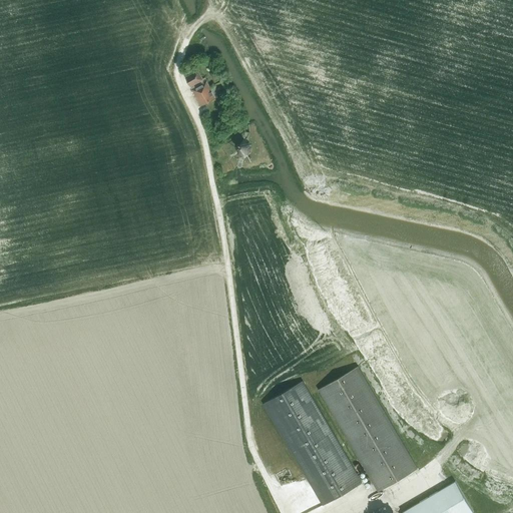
[(202,79),(198,70),(186,77),(190,85),(192,88),(201,105),(216,97),(215,97),(204,78),(202,79)]
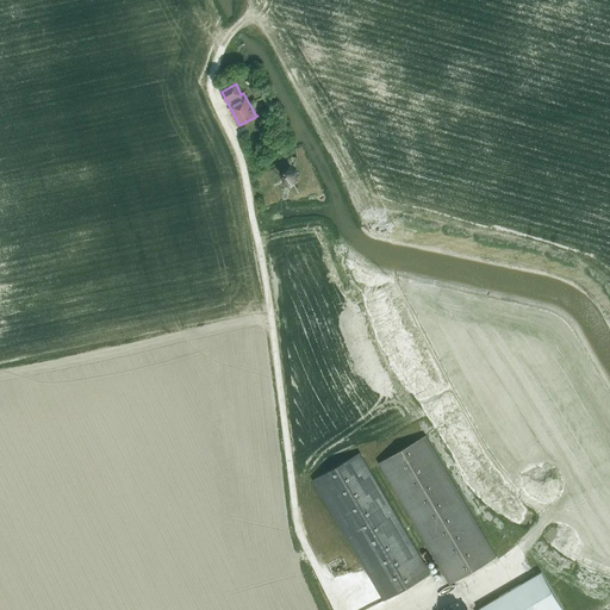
[(250,89),(255,97),(261,93),(257,86),(250,89)]
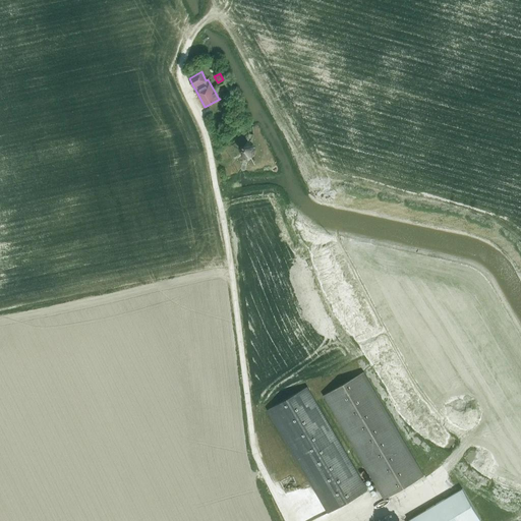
[(255,151),(255,150),(252,146),(251,145),(247,143),(246,143),(242,146),(241,147),(240,152),(240,153),(243,157),(244,157),(248,159),(249,158),(253,156),(254,155),(255,151)]
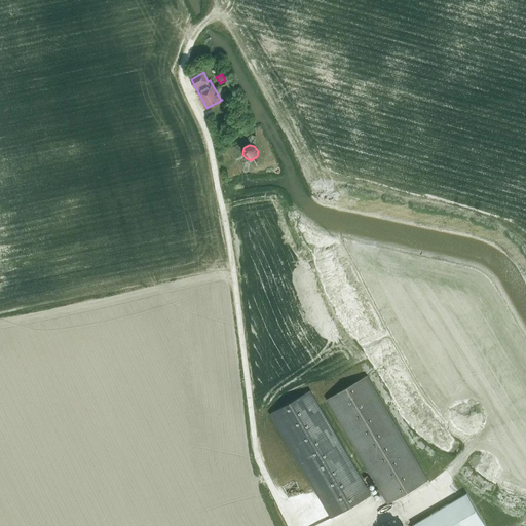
[(379,396),(367,376),(327,400),(338,420),(387,503),(428,480),(379,396)]
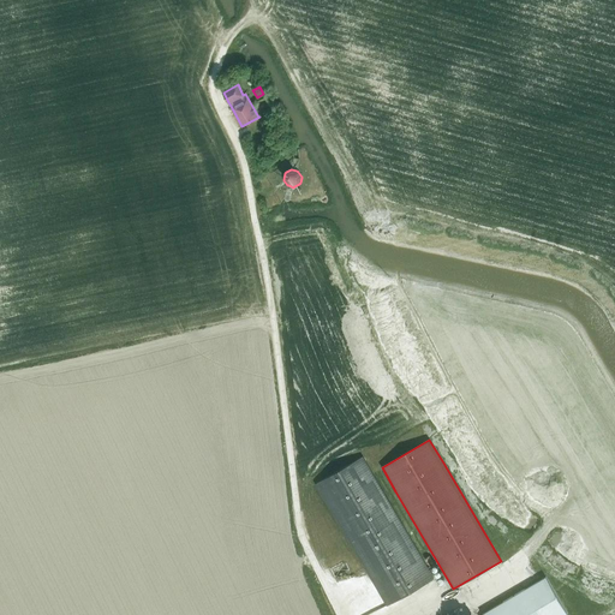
[(363,458),(316,485),(387,605),(434,578),(363,458)]
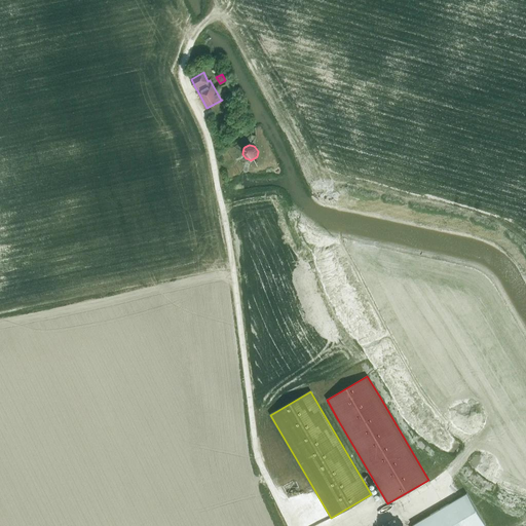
[(413,525),(483,525),(486,525),(467,493),(413,525)]
